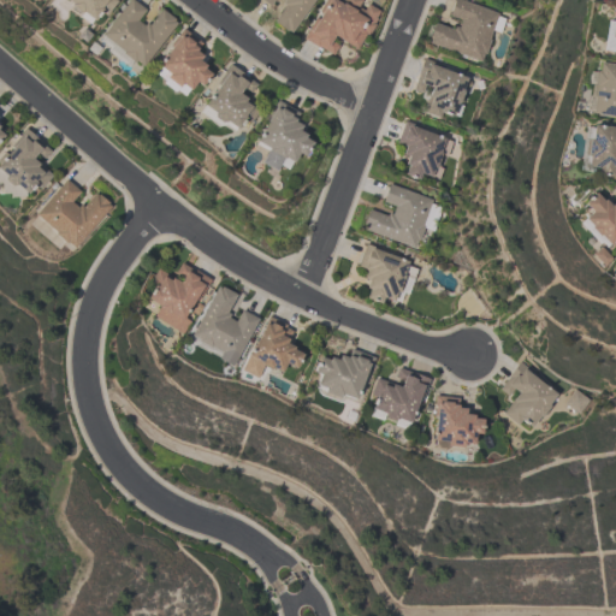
[(59,0),(57,4),(93,31),(117,0),(116,0),(59,0)]
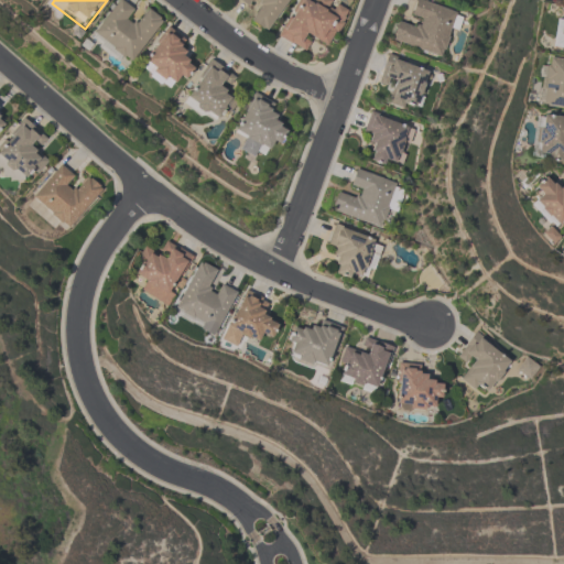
[(119,0),(91,36),(130,66),(164,23),(144,8),(139,14),(119,0)]
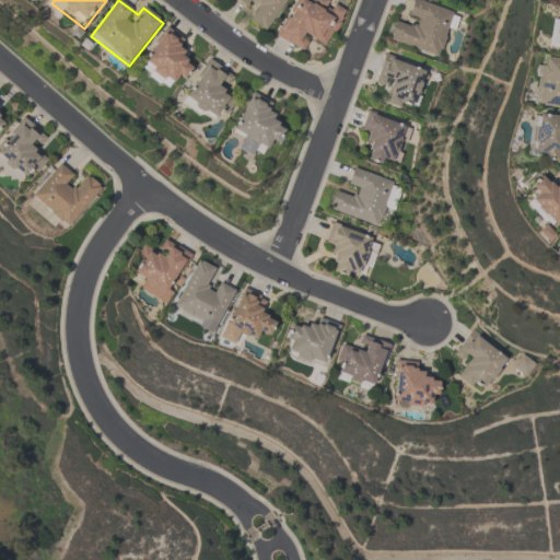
[(233,0),(251,11),(245,20),(267,34),(288,0),(233,0)]
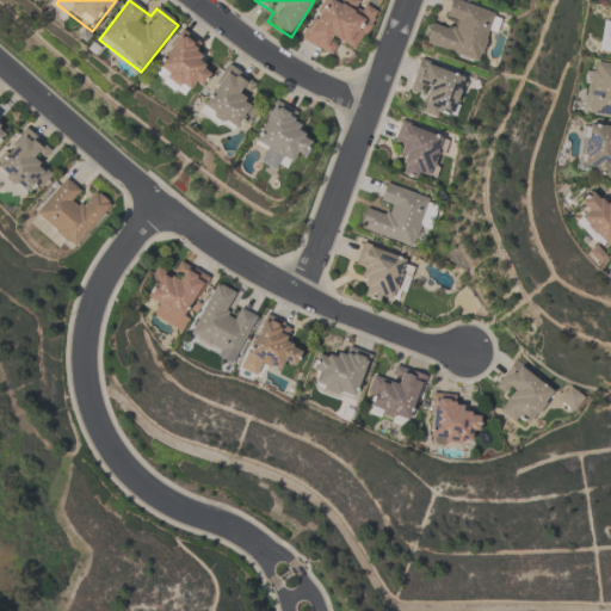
[(325,0),(304,44),(329,56),(335,42),(355,51),(375,10),(355,0),(325,0)]
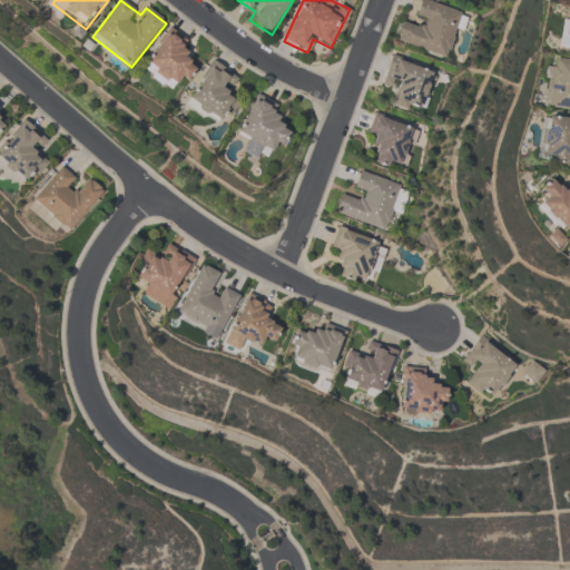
[(401,21),(419,28),(420,25),(423,26),(425,18),(414,15),(419,0),(425,0),(460,12),(451,36),(453,36),(449,49),(446,49),(443,57),(394,39),(401,21)]
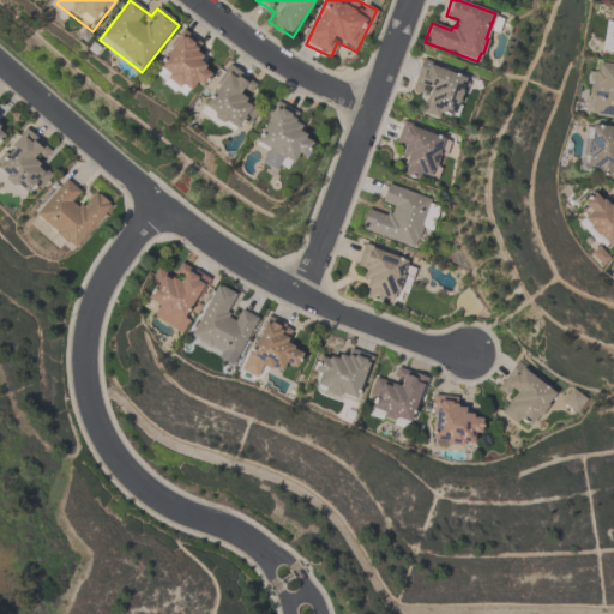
[(613,55),(613,23),(606,22),(601,53),(613,55)]
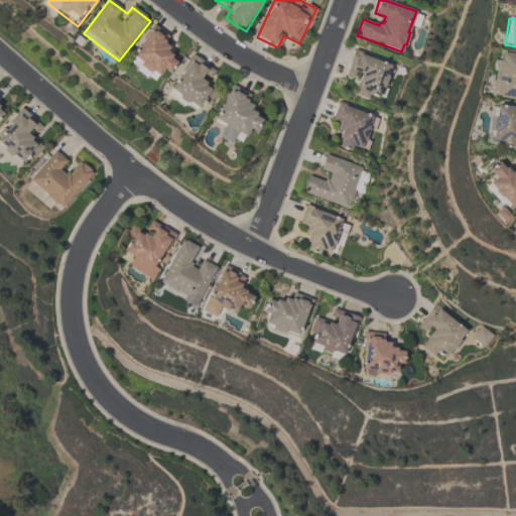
[(170,39),(154,27),(131,58),(162,82),(179,59),(163,48),(170,39)]
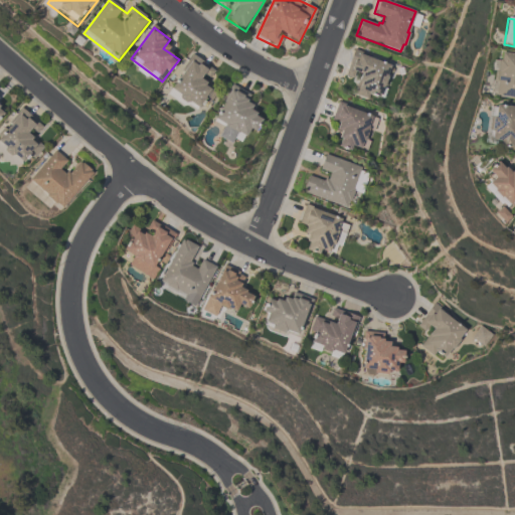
[(360,77),(354,95),(381,104),(394,64),(353,51),(346,73),(360,77)]
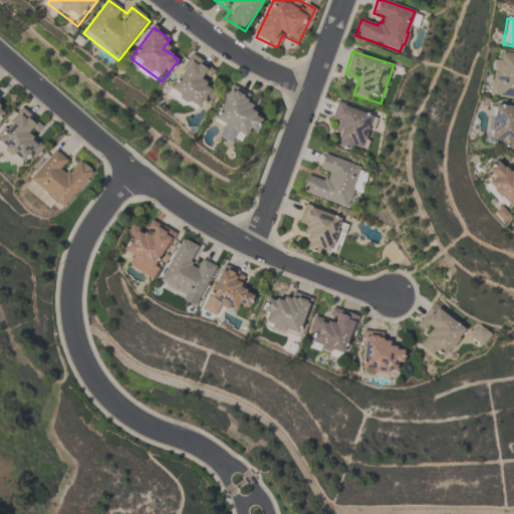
[(496,58),(498,58),(499,51),(513,53),(513,96),(493,94),(496,71),(495,71),(496,58)]
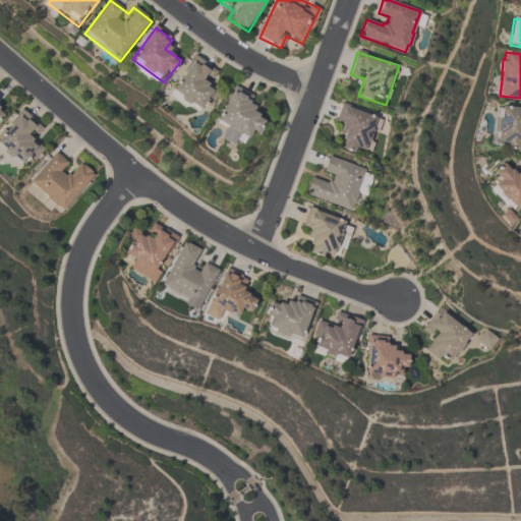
[(210,83),(217,72),(195,58),(172,92),(204,114),(220,92),(210,83)]
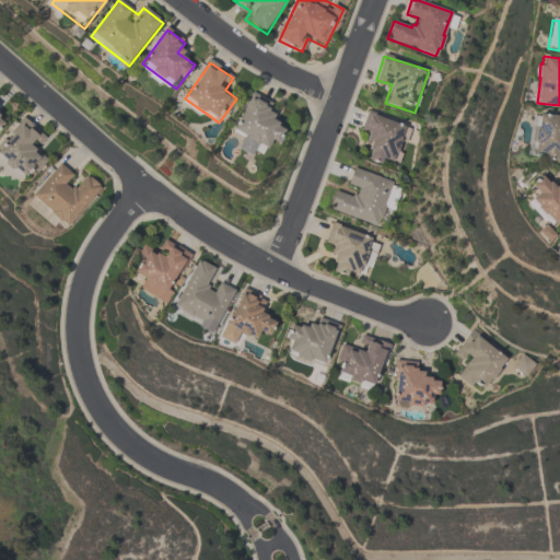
[(273,103),(252,92),(233,130),(245,136),(240,148),(257,156),(261,148),(272,152),(287,124),(268,115),(273,103)]
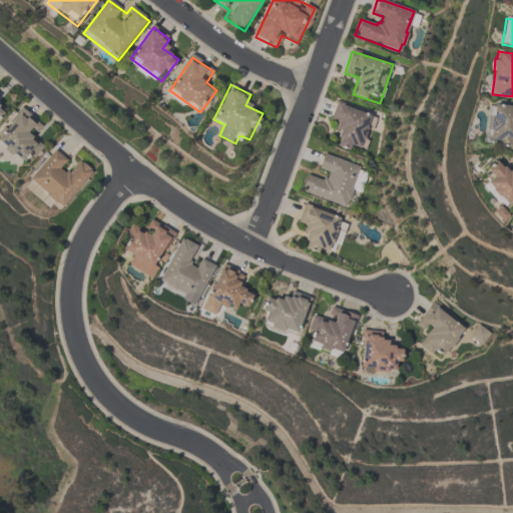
[(376,116),(336,102),(329,123),(340,126),(333,144),(363,155),(376,116)]
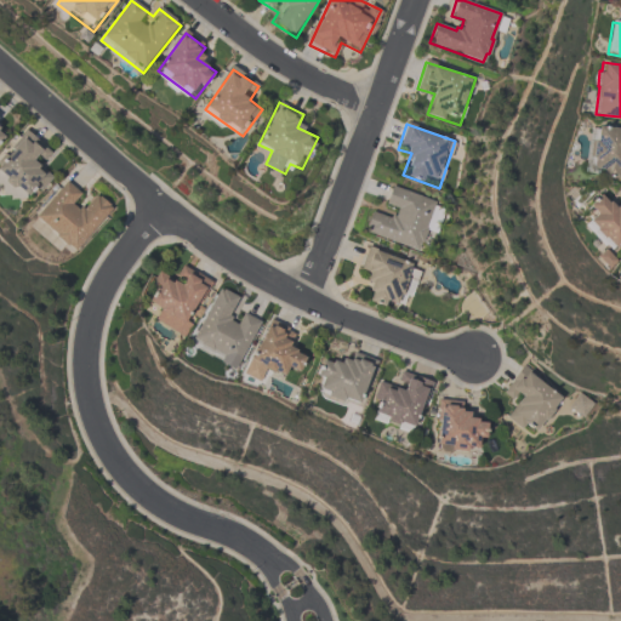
[(593,140),(596,125),(620,129),(620,161),(620,169),(616,169),(615,178),(599,176),(600,169),(590,167),(591,158),(587,155),(590,140),(593,140)]
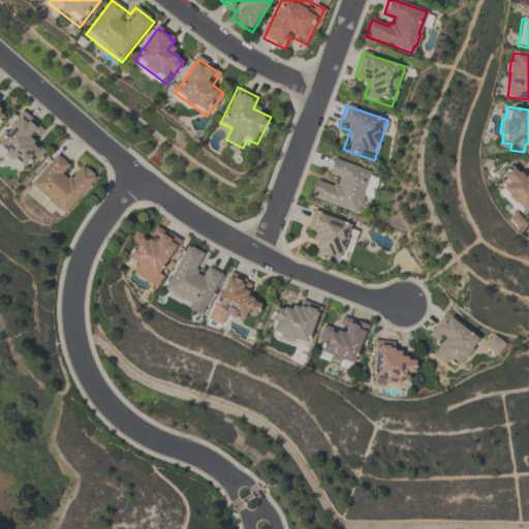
[(34,164),(47,149),(35,139),(44,129),(23,113),(0,139),(0,148),(23,167),(29,160),(34,164)]
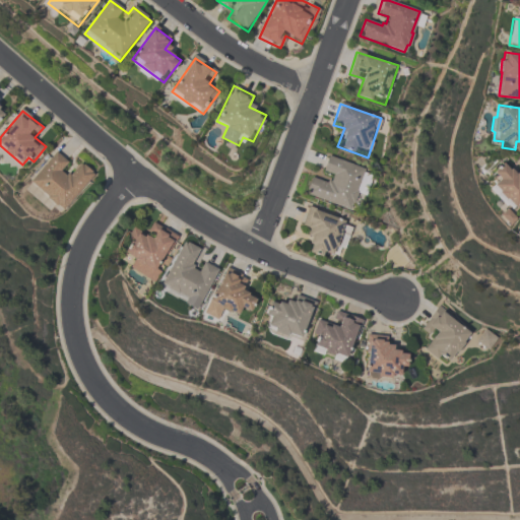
[(95,176),(78,160),(73,168),(56,152),(29,182),(64,212),(95,176)]
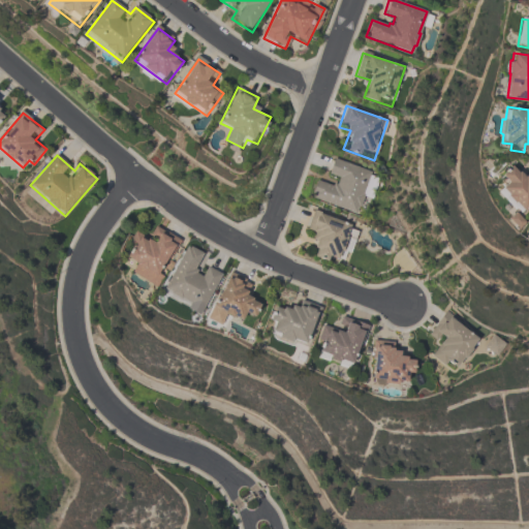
[(309,199),(362,216),(376,173),(335,159),(328,181),(316,178),(309,199)]
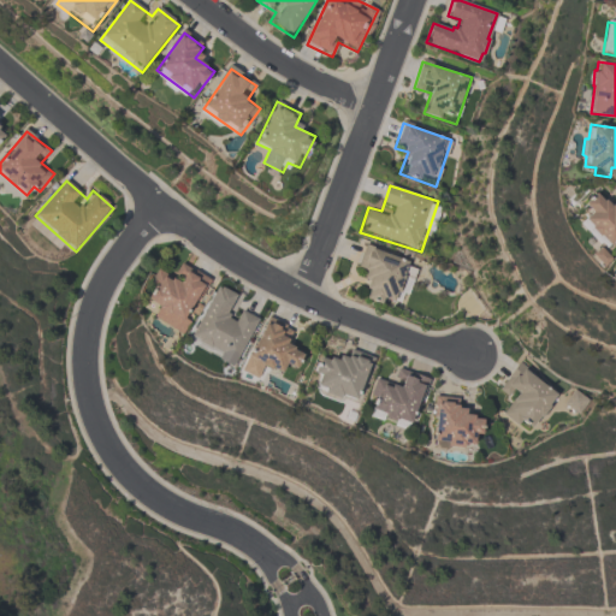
[(615,235),(605,246),(596,235),(594,236),(587,227),(587,226),(580,219),(587,212),(580,203),(592,193),(599,201),(600,200),(608,206),(615,197),(615,235)]
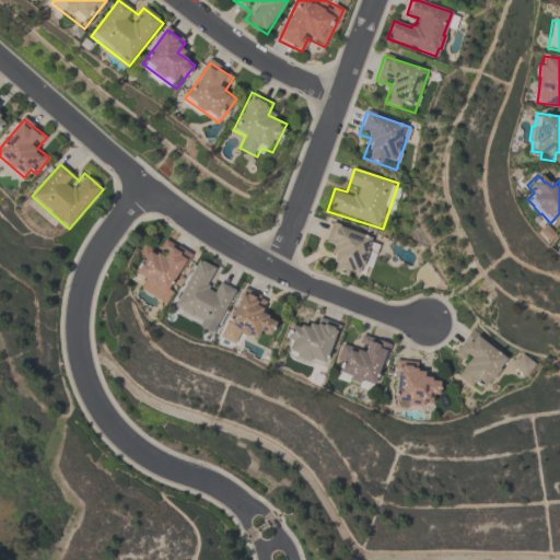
[(331,222),(325,245),(336,248),(328,271),(360,281),(375,236),(331,222)]
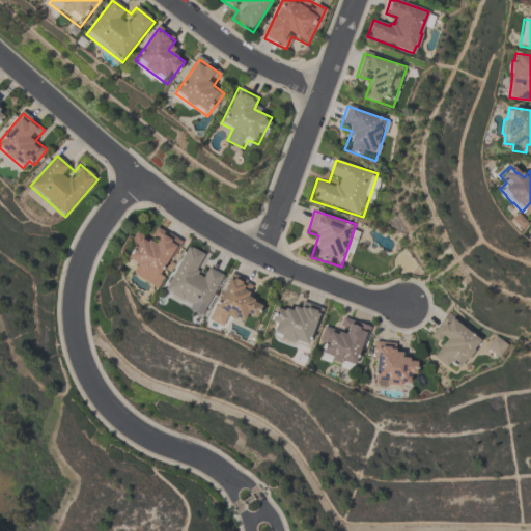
[(514,213),(524,223),(518,229),(507,219),(514,213)]
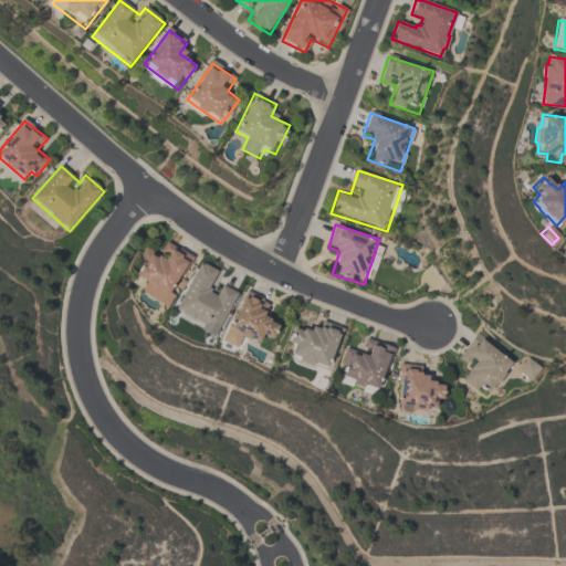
[(194,259),(167,244),(160,257),(145,249),(130,278),(144,284),(139,294),(167,308),(194,259)]
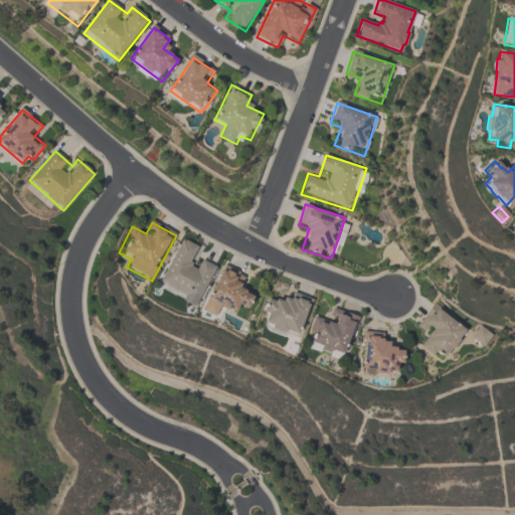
[(197,306),(216,269),(196,259),(200,249),(181,240),(159,287),(197,306)]
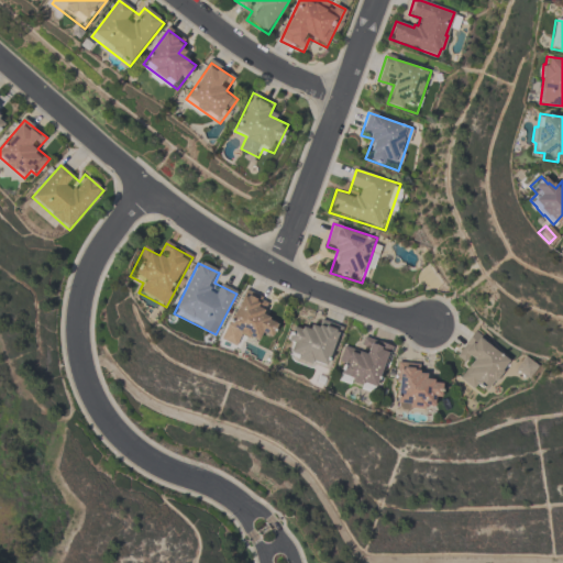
[(268,345),(278,323),(262,316),(266,305),(243,295),(229,328),(268,345)]
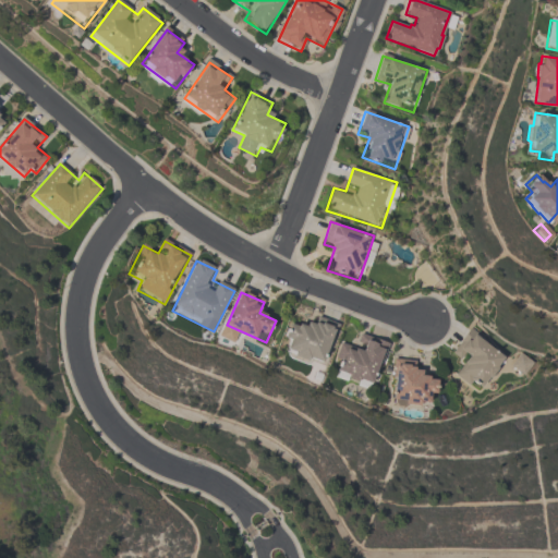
[(335,359),(334,324),(287,325),(288,360),(335,359)]
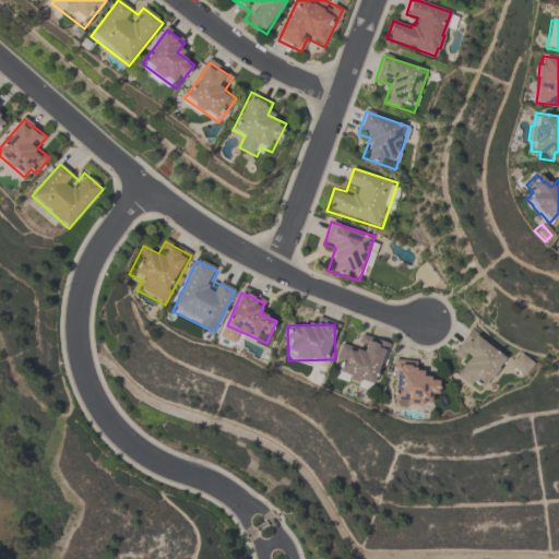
[(508,364),(474,332),(453,355),(465,365),(456,375),(478,395),(508,364)]
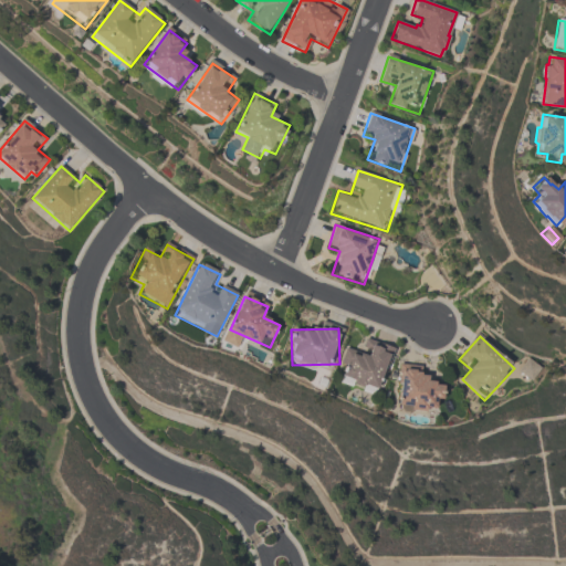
[(364,354),(346,349),(337,381),(380,394),(392,349),(367,343),(364,354)]
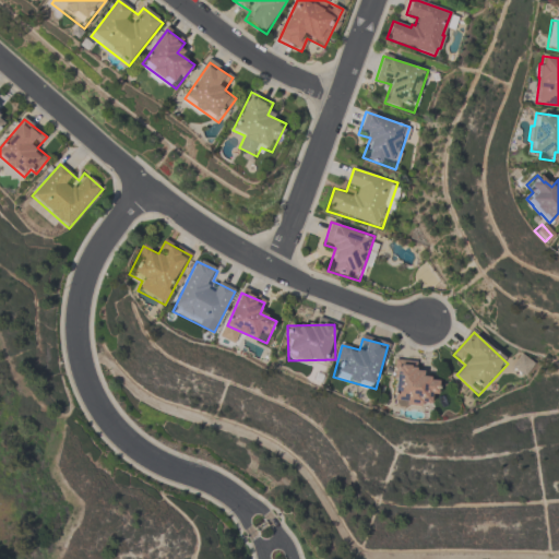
[(512,368),(524,378),(535,365),(523,355),(512,368)]
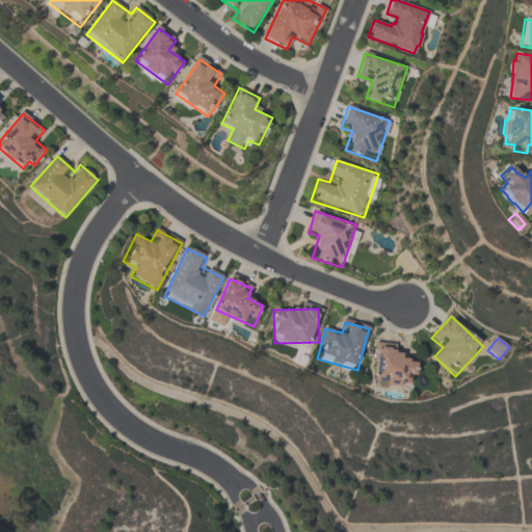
[(404,354),(376,354),(376,386),(404,386),(404,354)]
